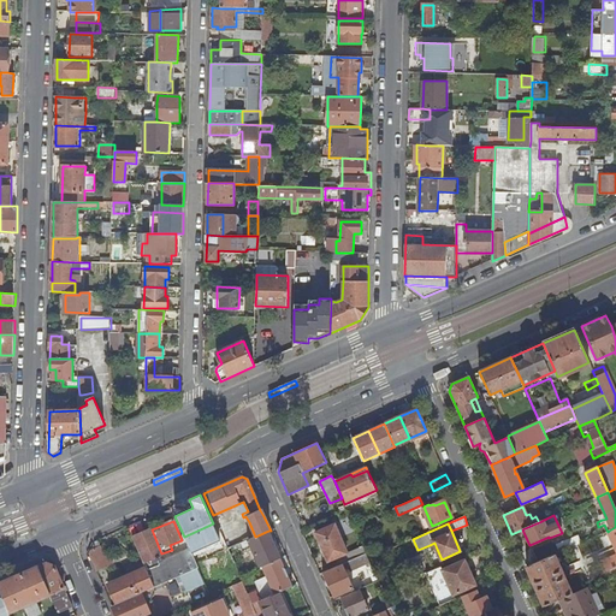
[(315,533),(331,569),(349,561),(347,554),(348,554),(335,525),(315,533)]
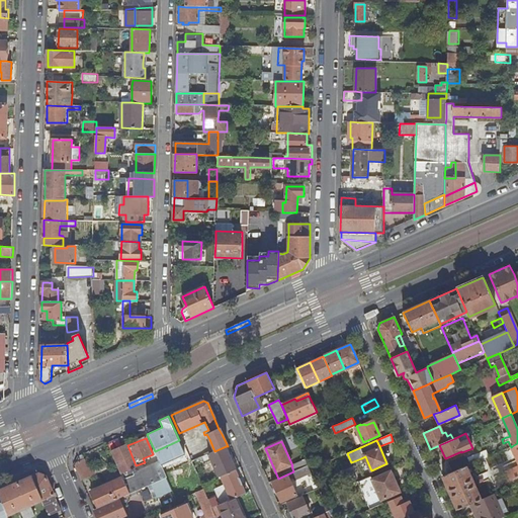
[(517,443),(512,446),(517,459),(517,468),(507,473),(510,481),(517,476),(517,443)]
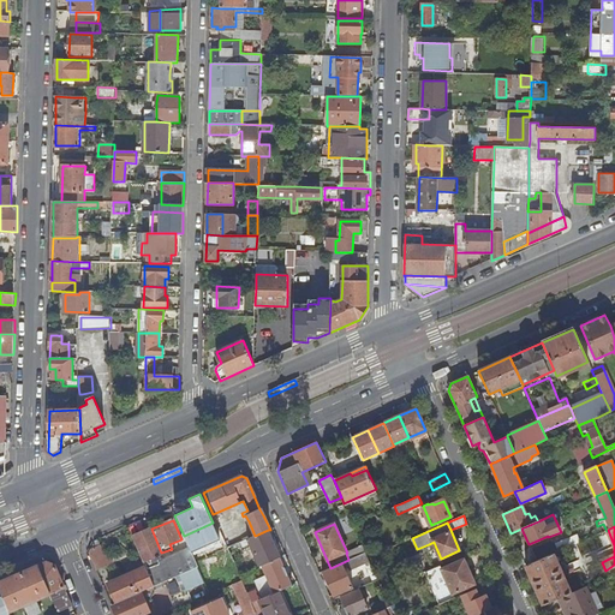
[(161,553),(151,529),(131,537),(142,562),(159,555),(162,554),(161,553)]
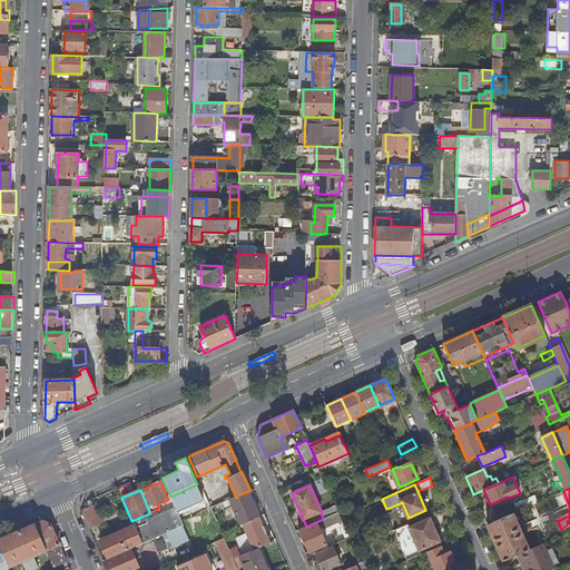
[(228,501),(210,508),(214,514),(229,508),(229,509),(233,508),(241,526),(242,524),(259,517),(248,491),(236,497),(228,501)]
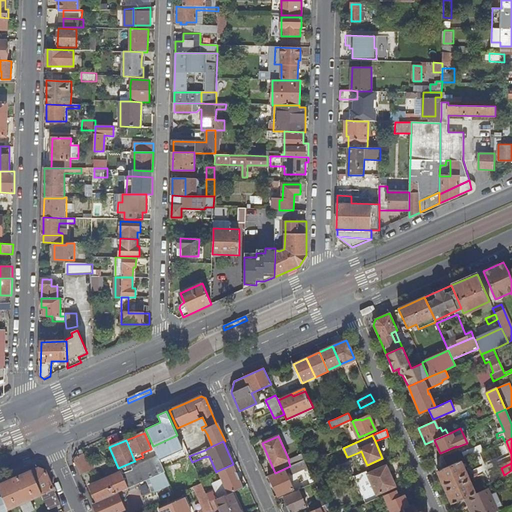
[(441,457),(446,467),(459,461),(462,460),(457,450),(441,457)]
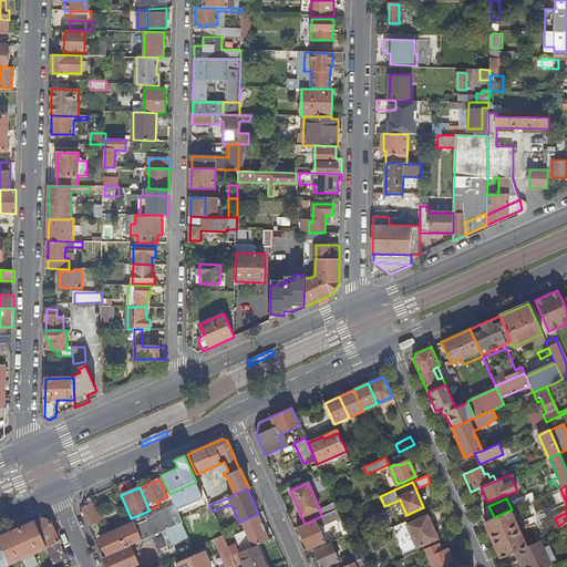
[(81,509),(88,526),(103,521),(95,502),(83,506),(81,509)]
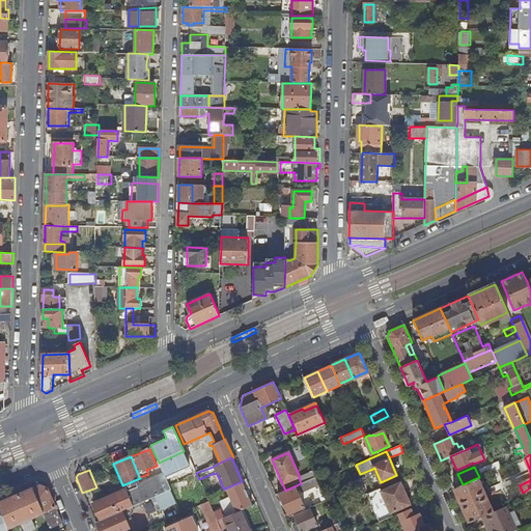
[(137,479),(122,485),(126,491),(132,507),(170,491),(163,473),(139,483),(137,479)]
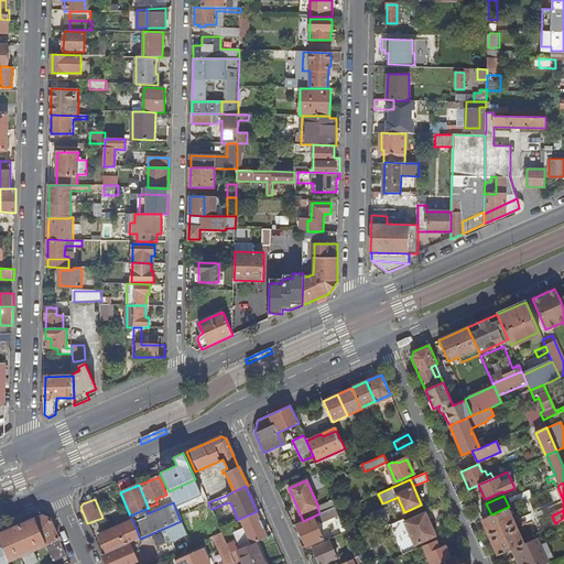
[(295,524),(306,546),(323,539),(315,520),(321,521),(321,523),(334,518),(342,534),(346,532),(337,511),(335,507),(320,513),(303,521),(295,524)]
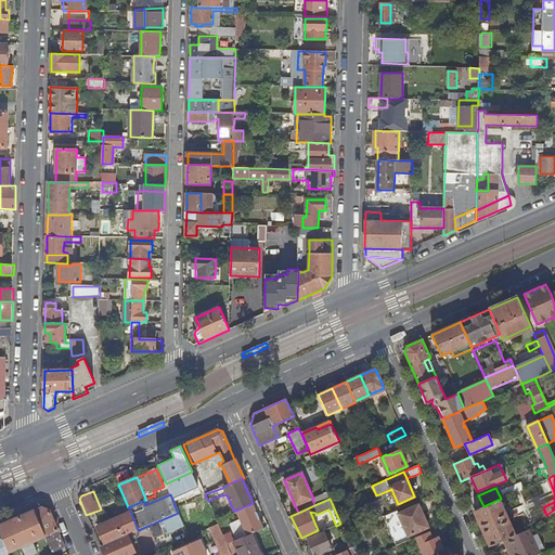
[(474,511),(489,546),(503,540),(514,536),(498,500),(483,506),(474,511)]
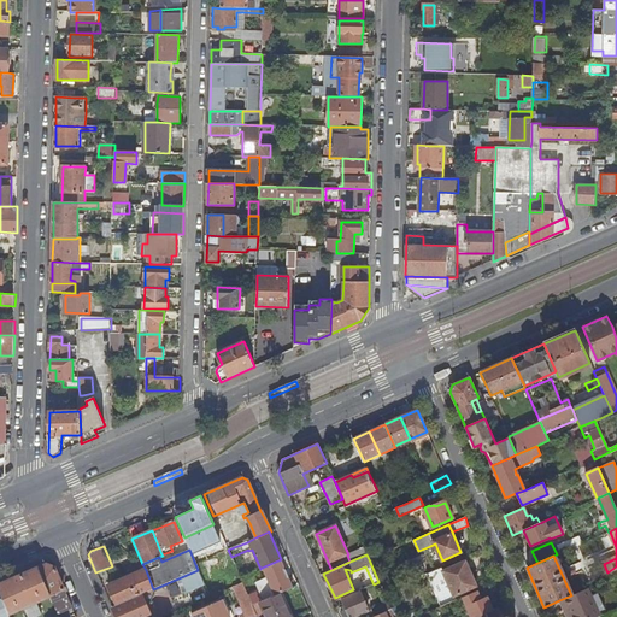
[(262,568),(275,595),(280,593),(293,587),(285,568),(289,565),(287,557),(281,559),(262,568)]
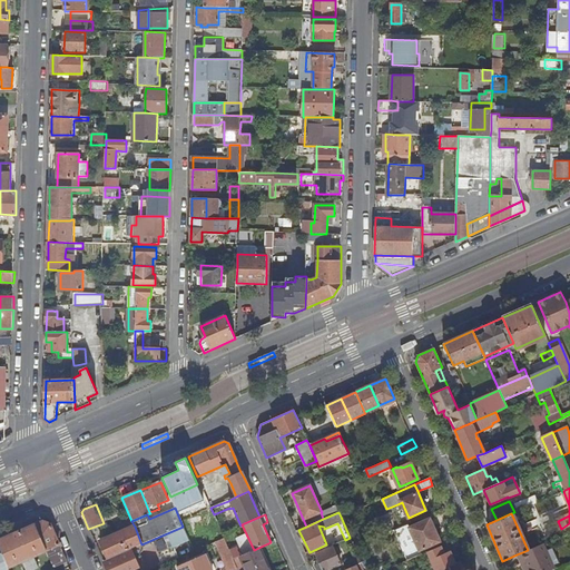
[(410,528),(420,551),(440,542),(430,519),(410,528)]
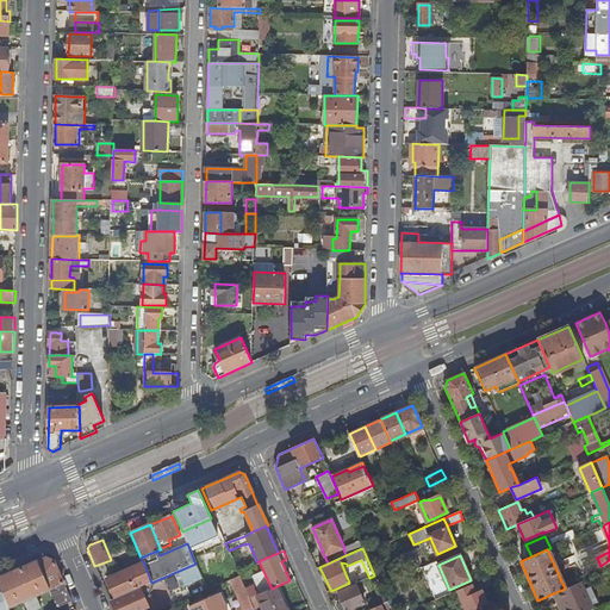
[(38,561),(50,590),(58,608),(73,602),(55,562),(47,558),(38,561)]
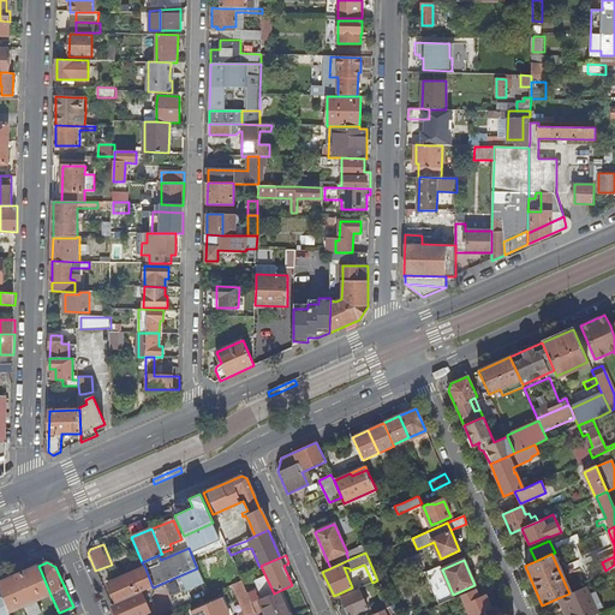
[(0,589),(3,595),(11,613),(25,605),(29,614),(36,614),(42,613),(37,601),(51,595),(39,566),(0,583),(0,589)]
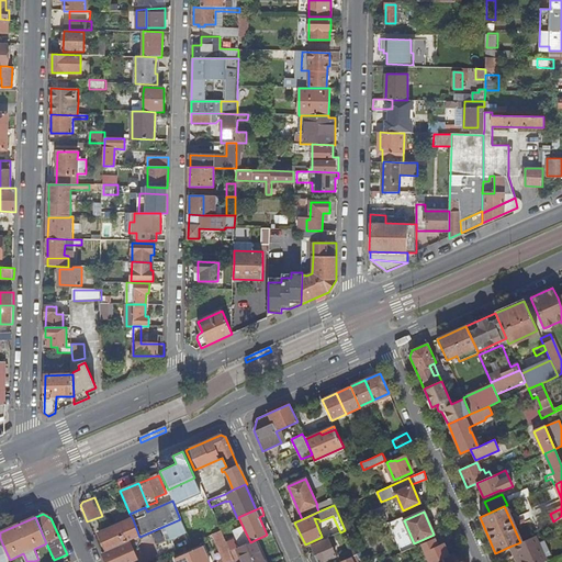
[(99,534),(105,550),(116,546),(117,547),(120,546),(130,540),(139,537),(133,519),(126,521),(105,530),(99,534)]
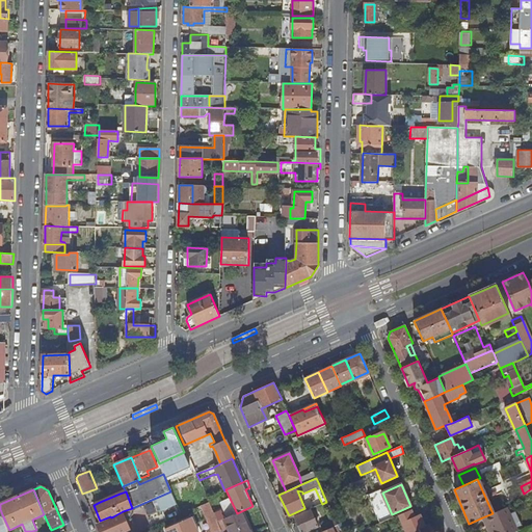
[(118,491),(99,500),(100,502),(120,494),(118,491)]
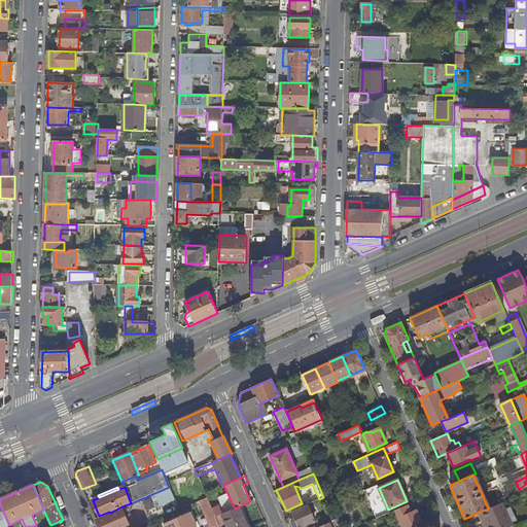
[(200,501),(211,526),(217,526),(219,526),(216,517),(213,511),(207,498),(200,501)]
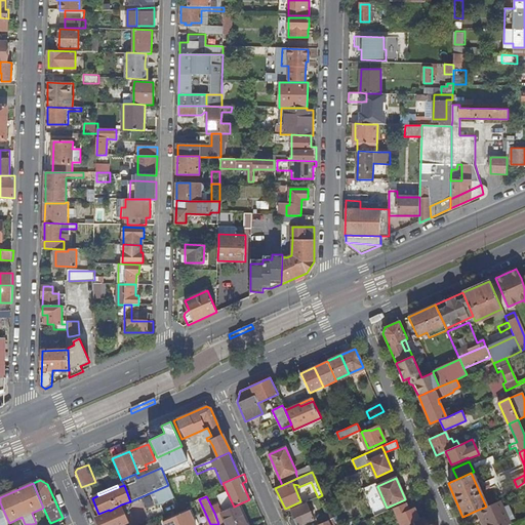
[(331,496),(324,499),(326,505),(334,501),(331,496)]
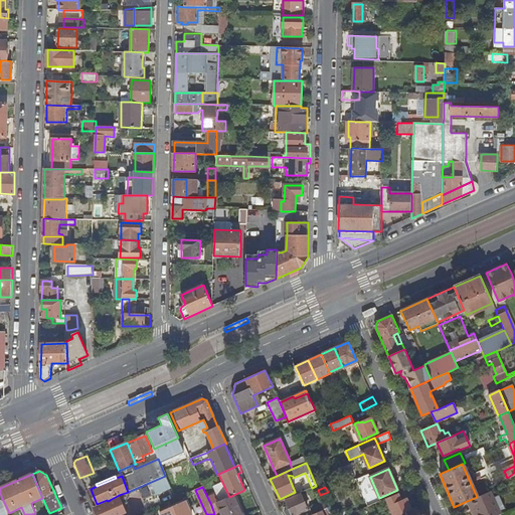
[(385,499),(392,514),(398,514),(405,512),(411,509),(405,496),(414,492),(412,487),(385,499)]
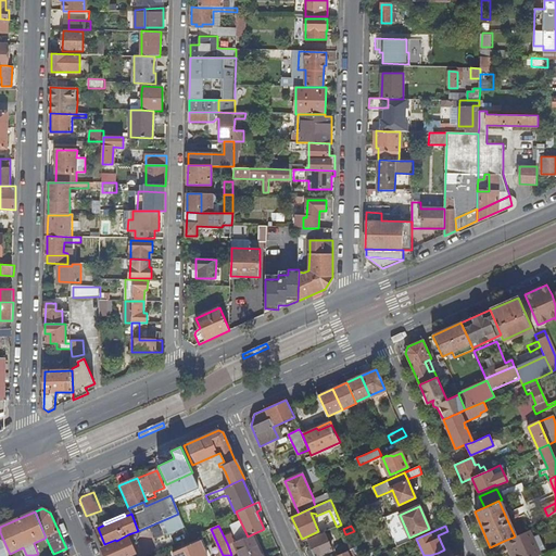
[(515,536),(504,541),(507,550),(512,548),(515,555),(536,555),(540,555),(539,552),(544,550),(538,534),(532,538),(529,530),(515,536)]
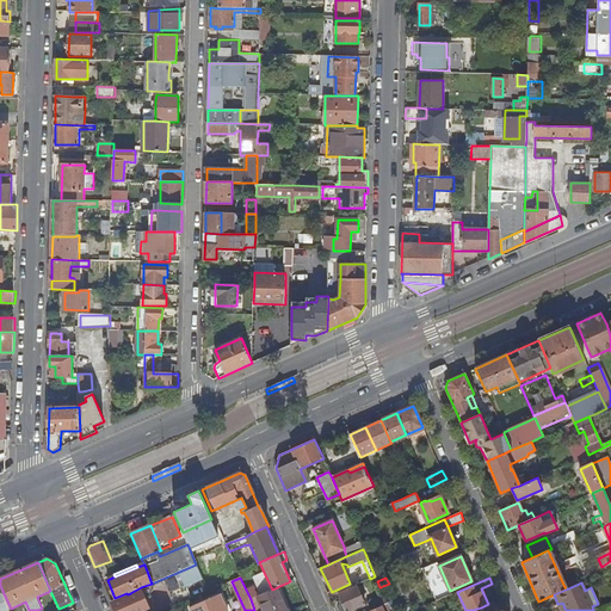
[(338,594),(343,604),(338,605),(339,610),(350,610),(365,604),(356,586),(338,594)]
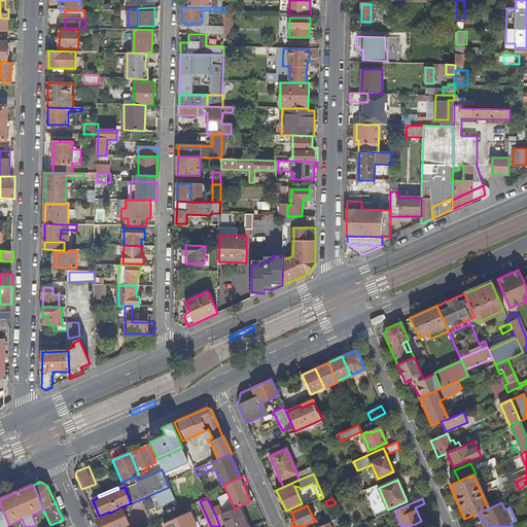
[(112,513),(96,520),(98,526),(121,526),(128,525),(125,517),(126,516),(121,506),(112,512),(112,513)]
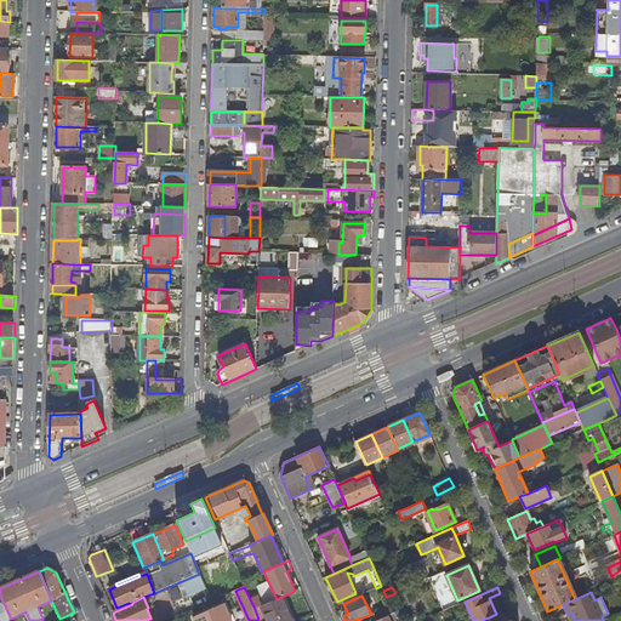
[(261,607),(267,620),(291,620),(281,597),(277,599),(263,605),(261,607)]
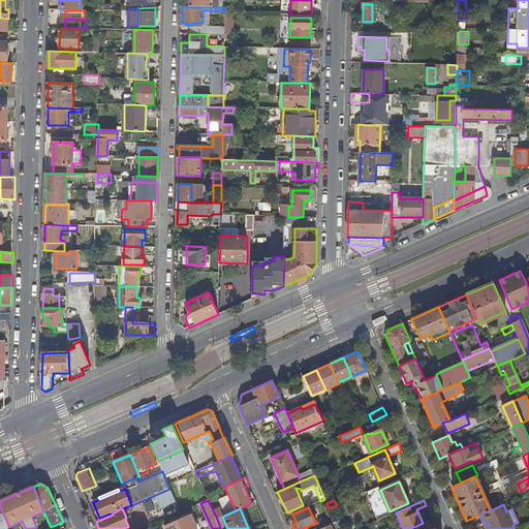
[(221,509),(214,512),(217,519),(222,517),(224,516),(221,509)]
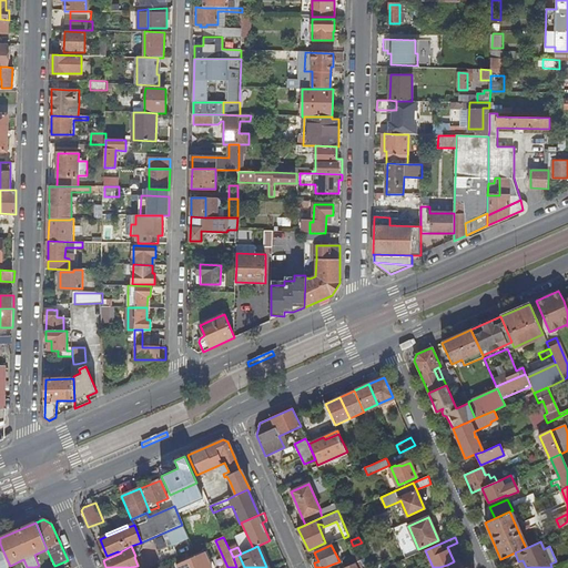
[(0,567),(10,567),(10,566),(2,549),(0,549),(0,567)]
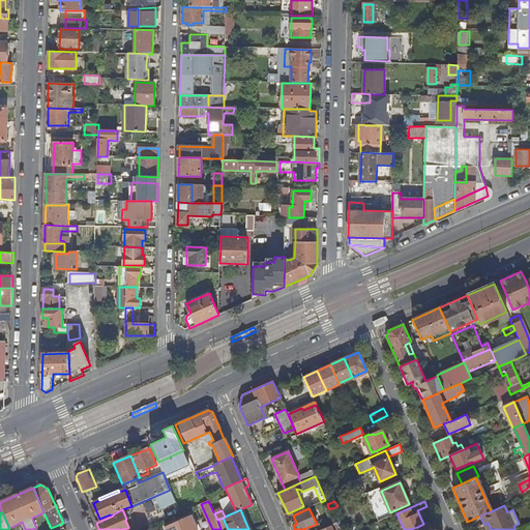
[(200,529),(195,513),(164,523),(166,529),(200,529)]
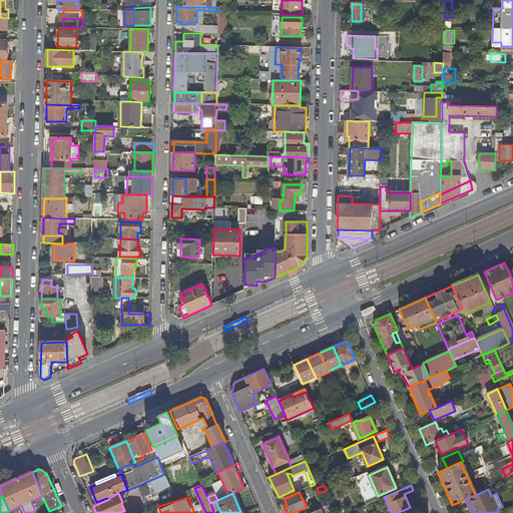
[(322,499),(308,505),(311,512),(320,509),(325,506),(322,499)]
